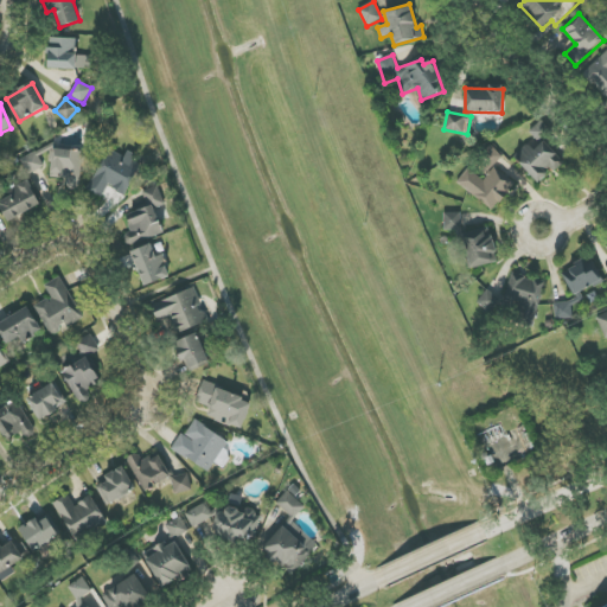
[(494,211),(515,181),(494,167),(503,155),(489,145),(475,163),(490,173),(485,180),(467,168),(457,184),(494,211)]
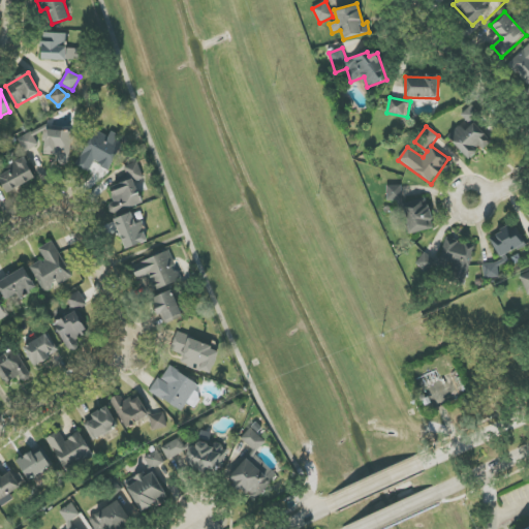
[(74,165),(90,172),(94,162),(111,169),(123,142),(92,127),(74,165)]
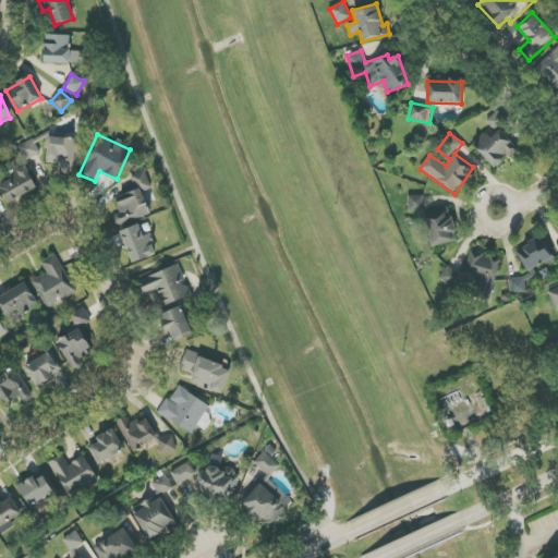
[(47,164),(62,164),(61,173),(73,174),(75,138),(48,137),(47,164)]
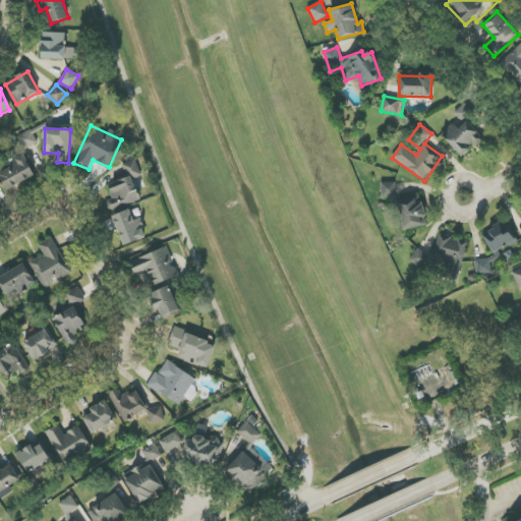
[(17,136),(23,149),(38,142),(32,130),(17,136)]
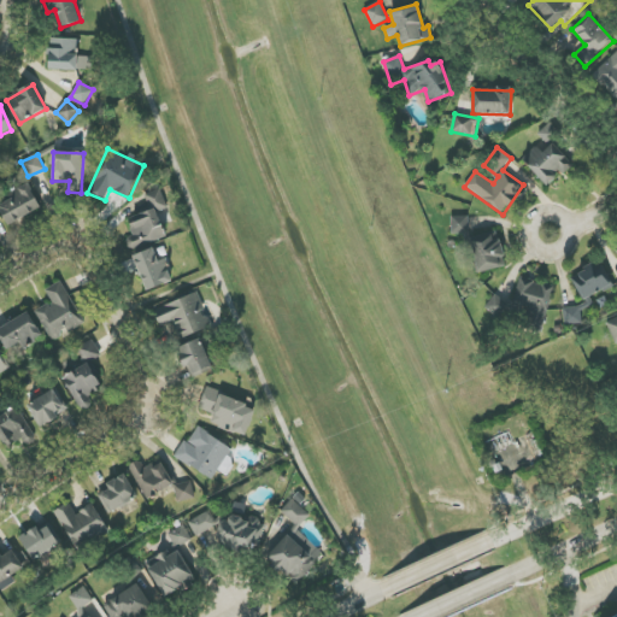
[(41,210),(30,184),(11,193),(13,199),(0,204),(0,209),(6,224),(41,210)]
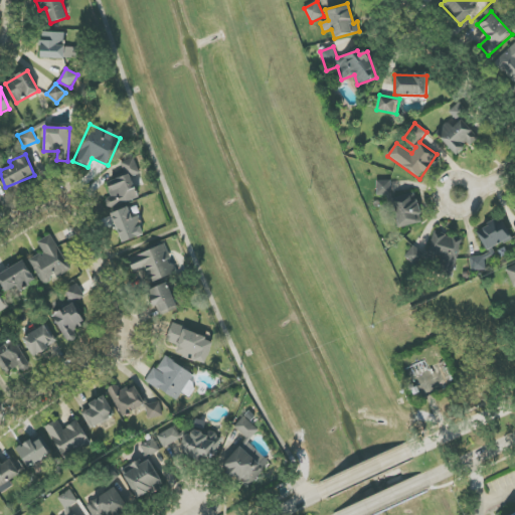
[(390,180),(376,181),(377,196),(391,195),(390,180)]
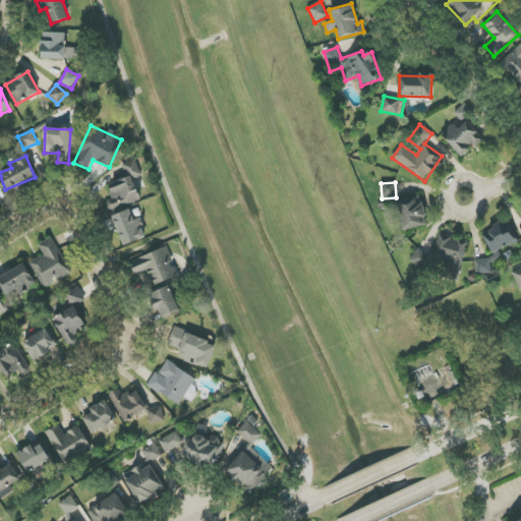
[(396,201),(404,231),(428,225),(420,195),(396,201)]
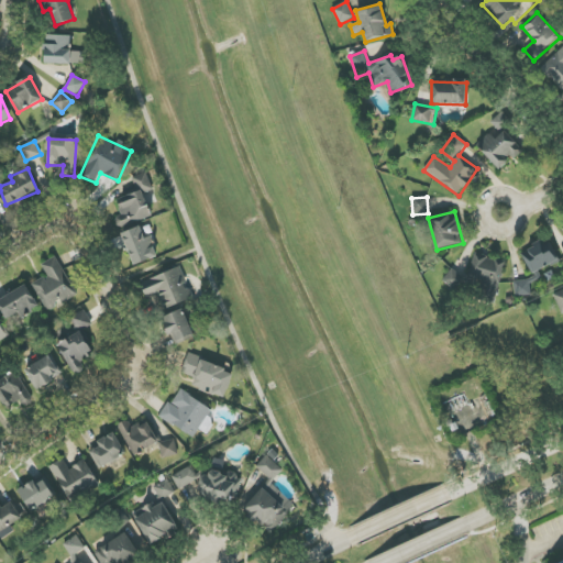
[(121,233),(134,266),(155,257),(143,225),(121,233)]
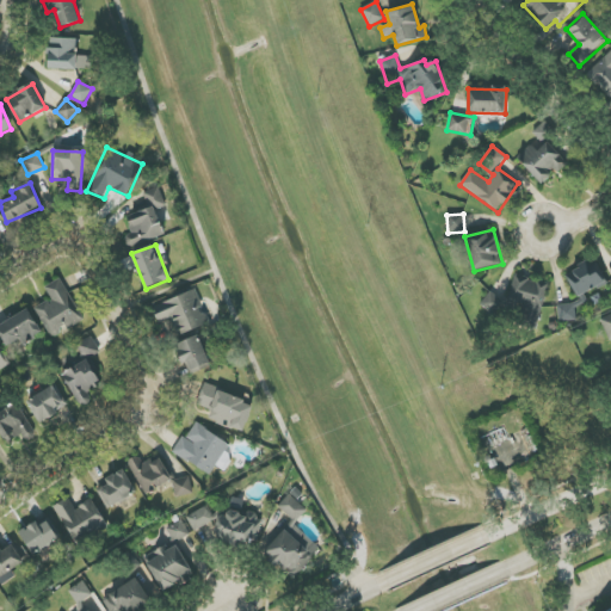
[(565,273),(578,297),(608,282),(596,258),(565,273)]
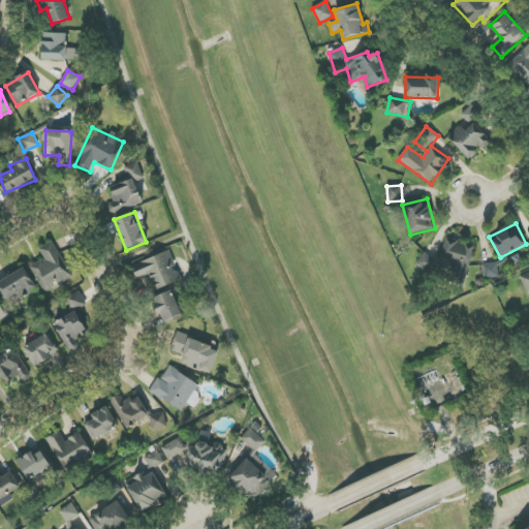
[(474,245),(445,239),(440,263),(453,266),(449,281),(466,284),(474,245)]
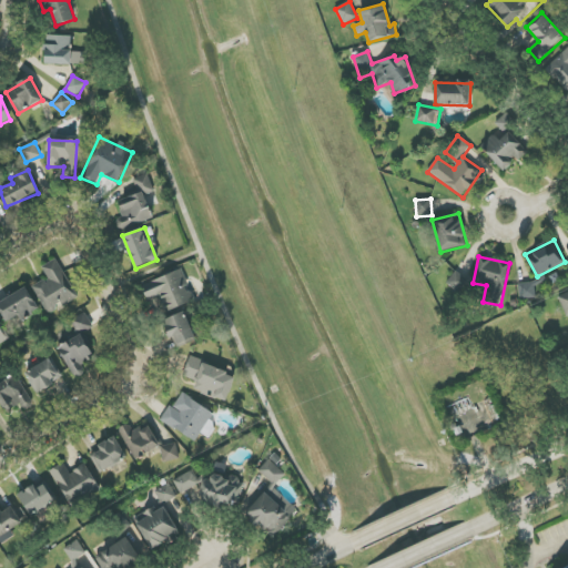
[(42,267),(48,277),(32,287),(49,314),(79,296),(57,259),(42,267)]
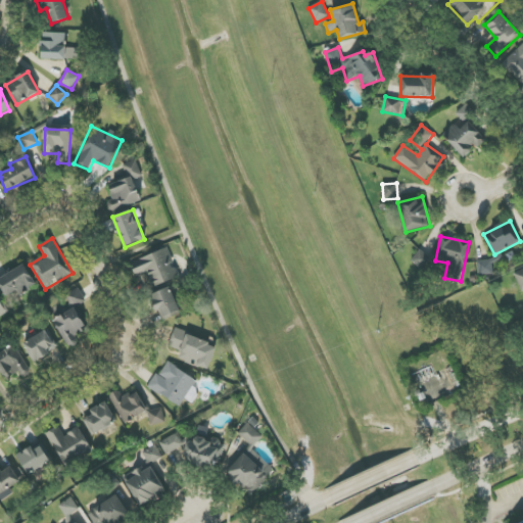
[(178,278),(167,249),(131,263),(135,276),(146,272),(152,288),(178,278)]
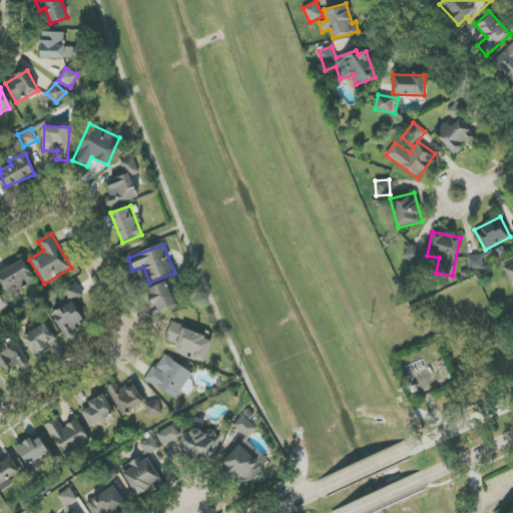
[(470,271),(489,269),(487,253),(468,257),(470,271)]
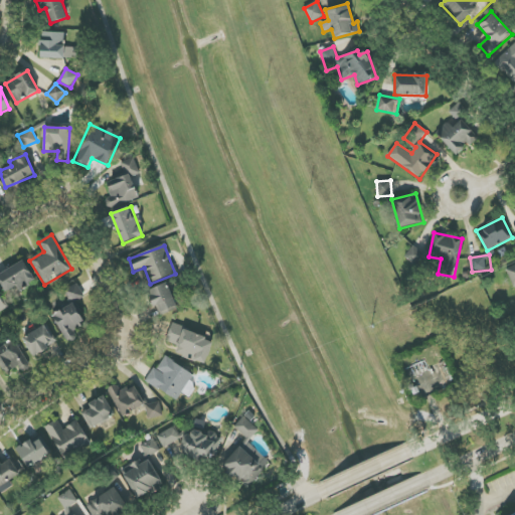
[(0,281),(5,294),(34,282),(26,262),(0,272),(0,281)]
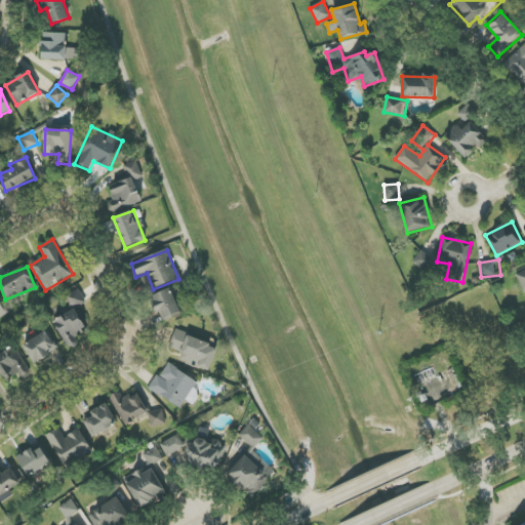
[(523,292),(524,291),(524,270),(516,274),(523,292)]
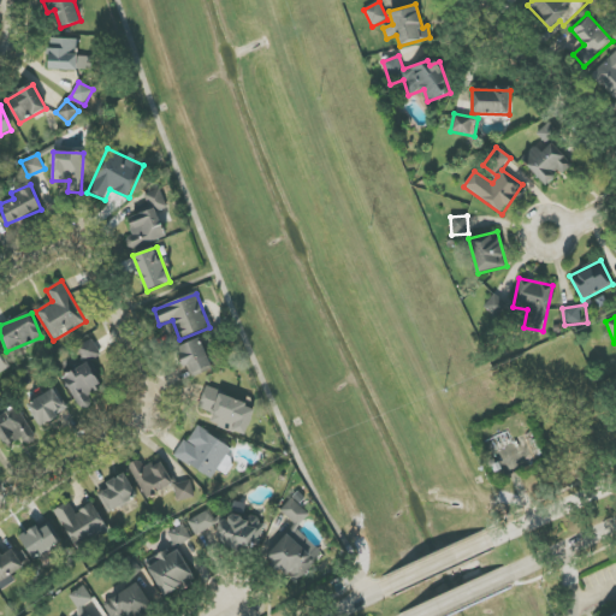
[(212,368),(201,338),(177,348),(189,377),(212,368)]
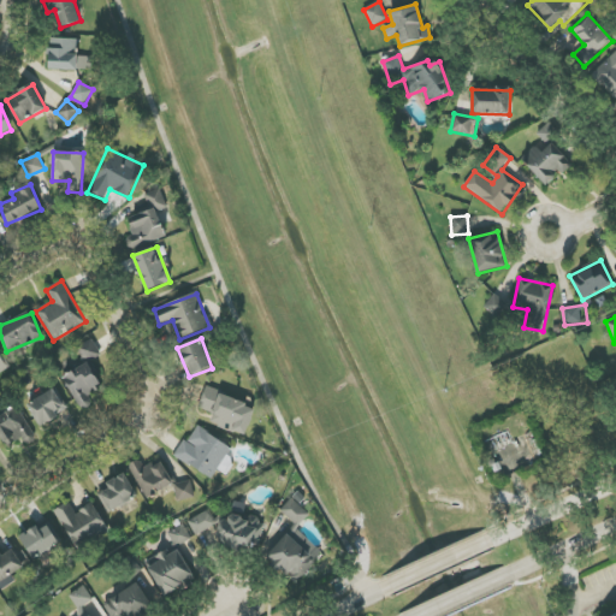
[(64,375),(81,413),(95,406),(90,395),(102,389),(90,362),(100,357),(93,341),(77,347),(86,366),(64,375)]
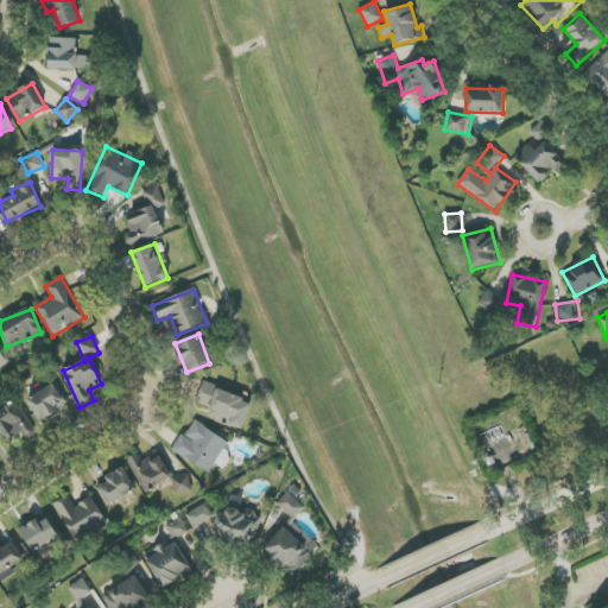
[(0,368),(10,363),(0,344),(0,368)]
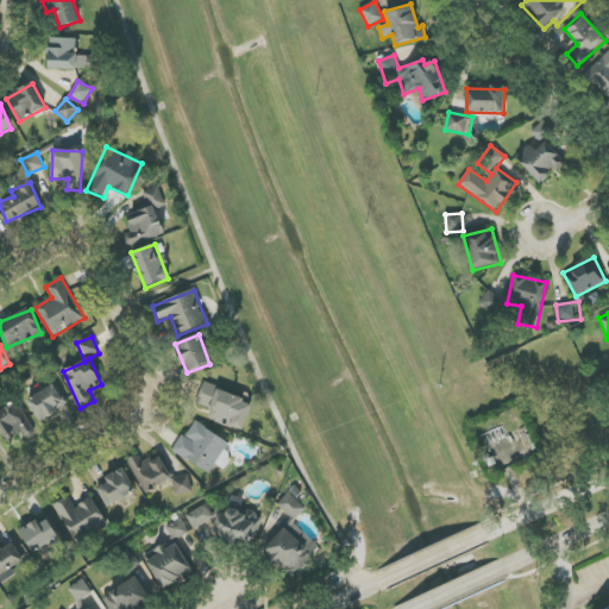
[(68,405),(55,383),(26,401),(41,422),(68,405)]
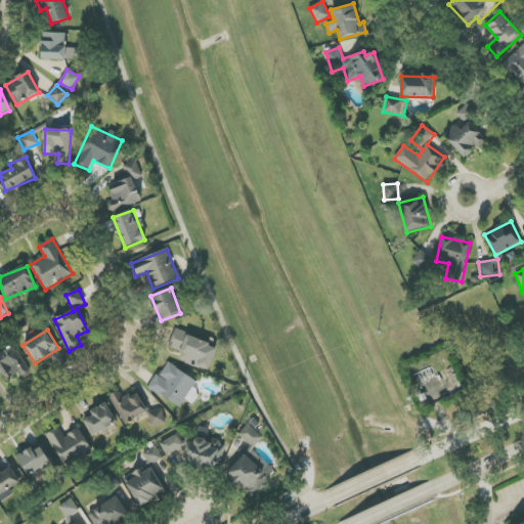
[(169,347),(181,351),(178,360),(210,370),(218,346),(175,331),(169,347)]
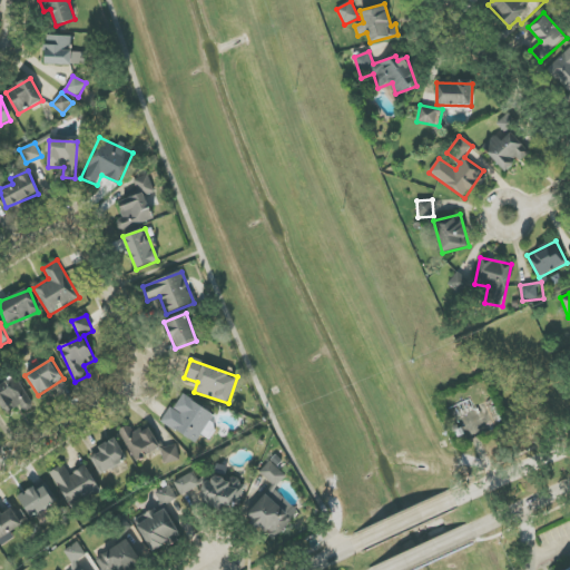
[(0,408),(3,414),(21,405),(25,412),(33,408),(17,375),(0,383),(0,408)]
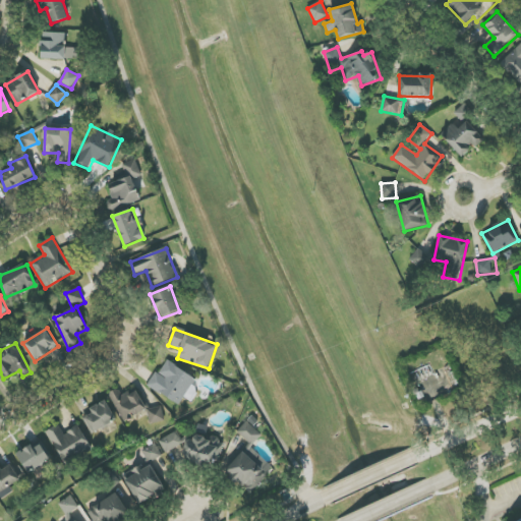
[(148,409),(134,388),(122,395),(118,389),(108,395),(125,422),(148,409)]
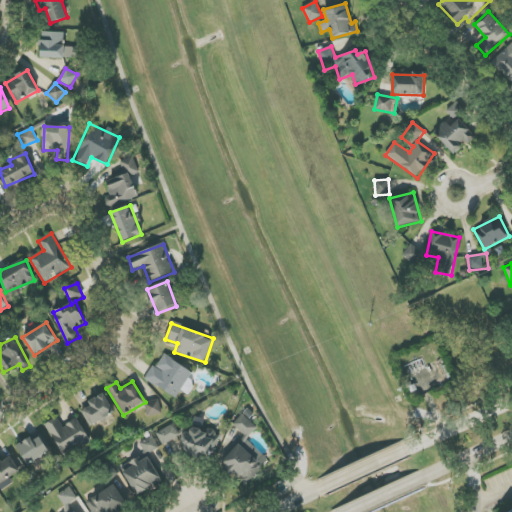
[(92,426),(115,414),(104,395),(82,407),(92,426)]
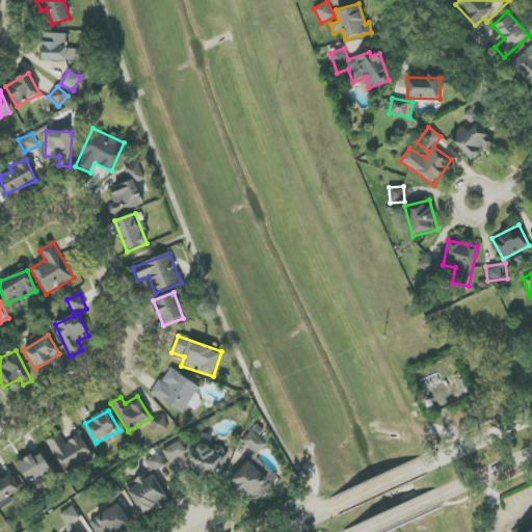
[(169,430),(165,416),(150,420),(154,433),(169,430)]
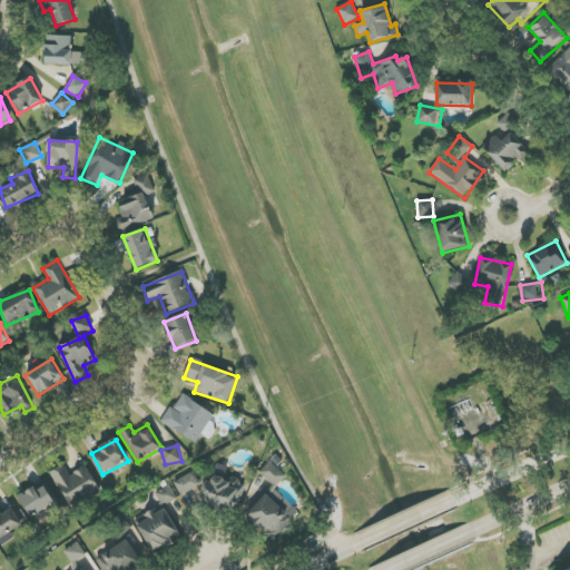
[(297,510),(274,489),(286,475),(271,461),(259,473),(273,485),(245,516),(271,540),(297,510)]
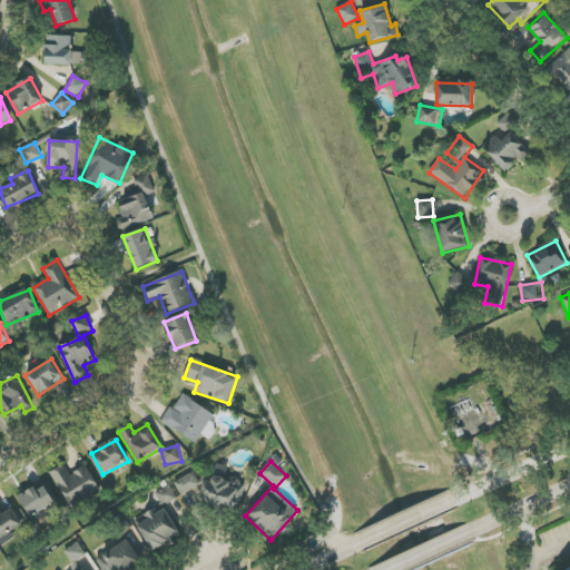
[(85,465),(70,474),(64,464),(50,472),(72,508),(100,490),(85,465)]
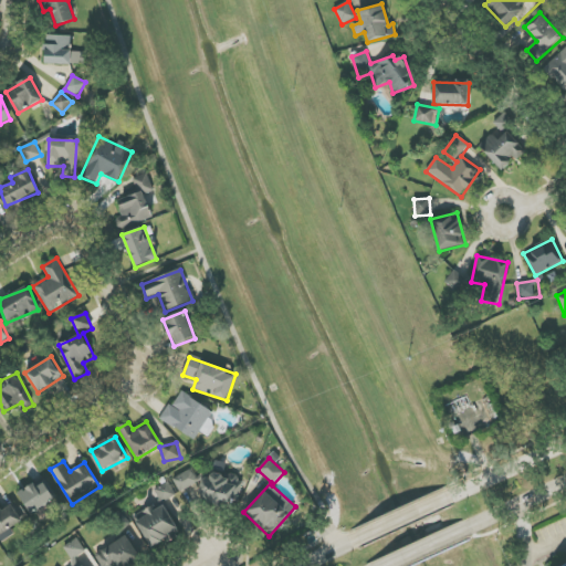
[(176,475),(187,512),(242,495),(234,471),(197,482),(194,471),(176,475)]
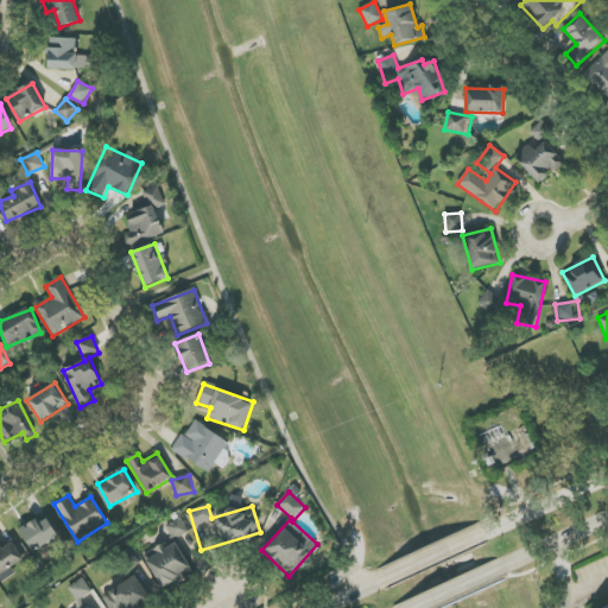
[(33,552),(61,534),(50,517),(39,524),(36,519),(19,530),(33,552)]
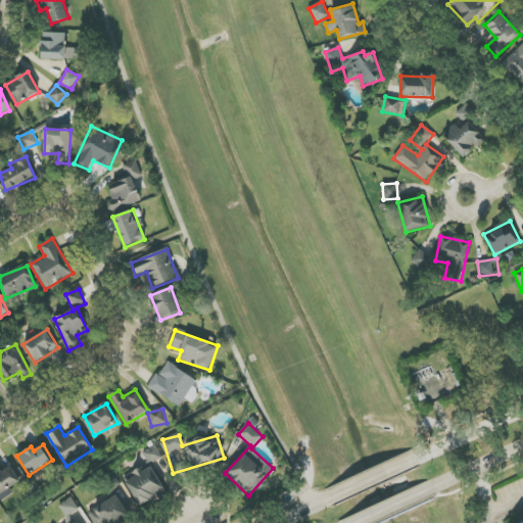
[(142,452),(148,465),(162,459),(156,445),(142,452)]
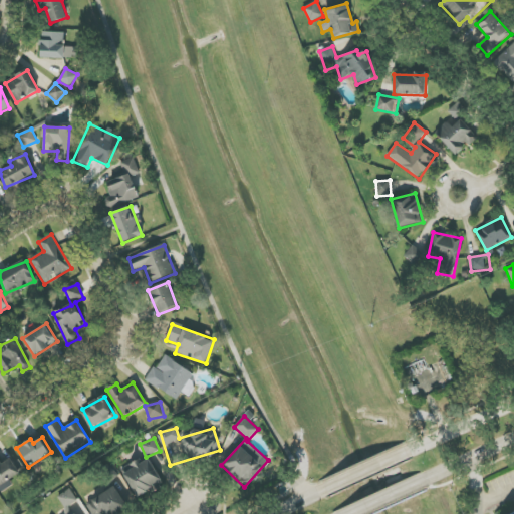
[(0,492),(13,485),(10,480),(22,473),(12,456),(0,463),(0,492)]
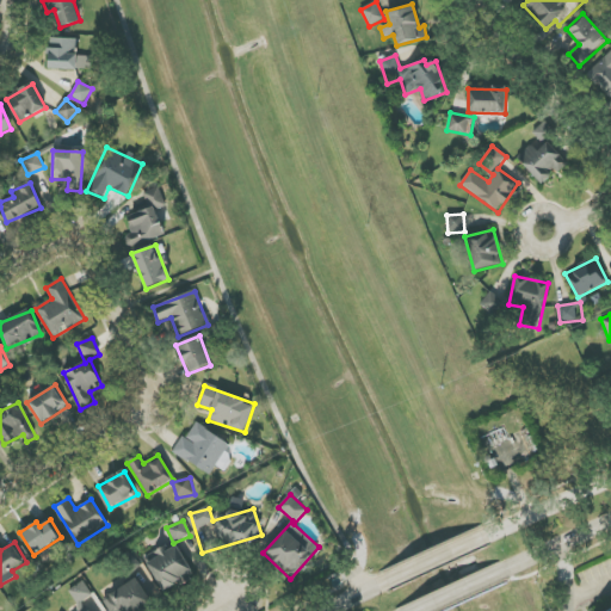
[(144,557),(161,591),(193,574),(178,545),(167,551),(165,547),(144,557)]
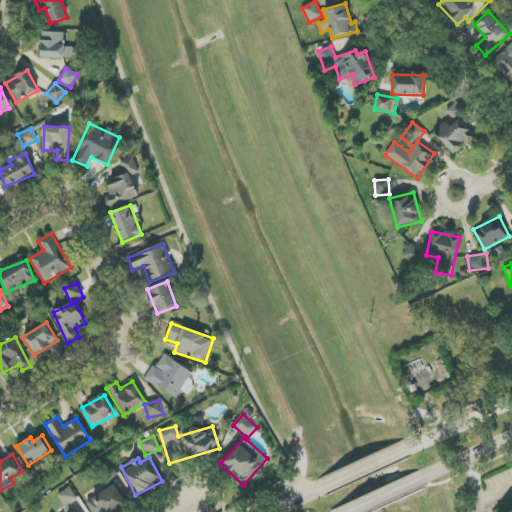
[(87,501),(92,511),(112,511),(127,504),(116,485),(87,501)]
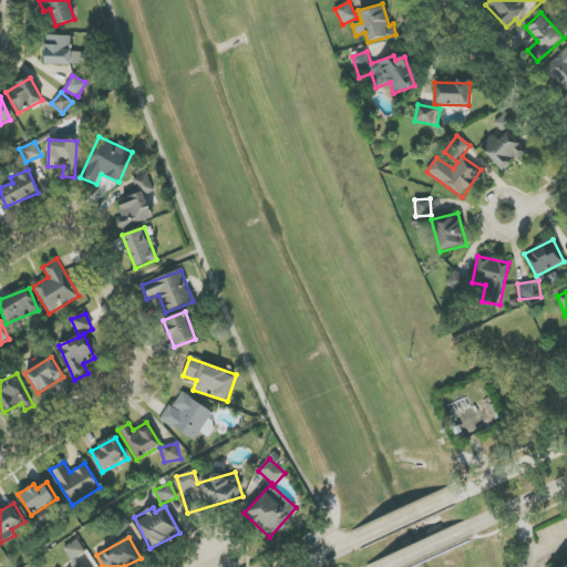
[(85,555),(80,539),(64,545),(70,560),(85,555)]
